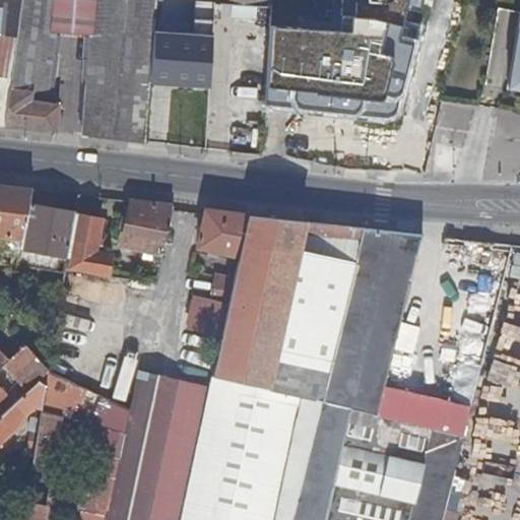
[(0,0),(0,73),(13,75),(22,0),(0,0)]
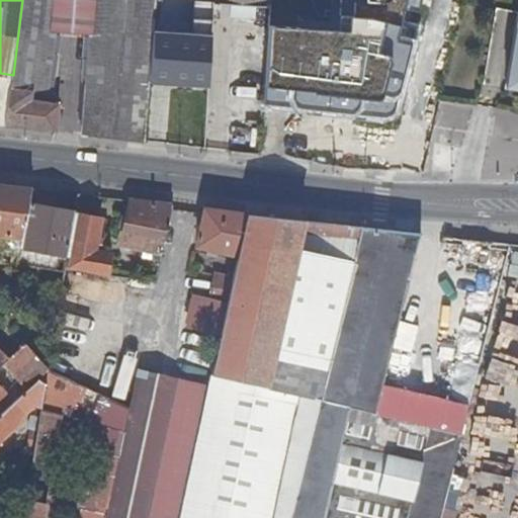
[(22,0),(13,75),(13,76),(6,124),(58,131),(61,103),(33,99),(34,91),(47,92),(55,31),(93,34),(86,134),(147,141),(156,0),(22,0)]
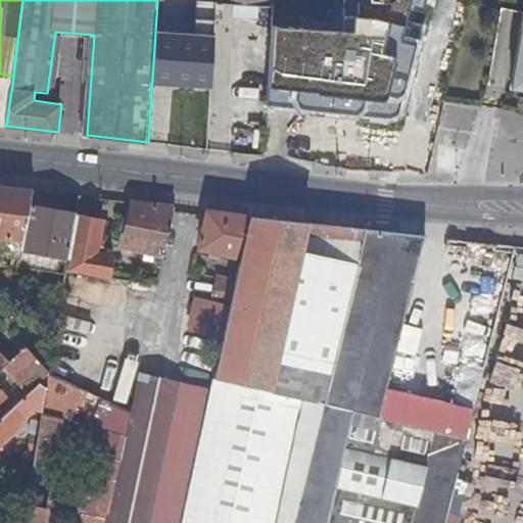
[(341,0),(339,30),(271,26),(268,106),(387,117),(402,111),(429,0),(341,0)]
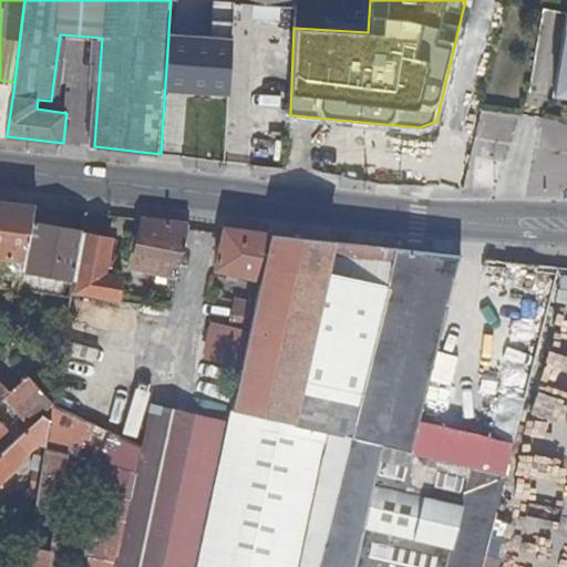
[(566,28),(555,95),(566,96),(566,28)]
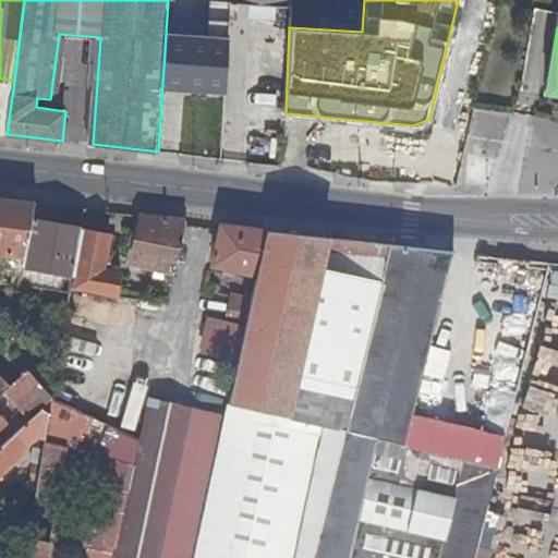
[(178,108),(177,135),(223,138),(228,75),(206,74),(205,110),(178,108)]
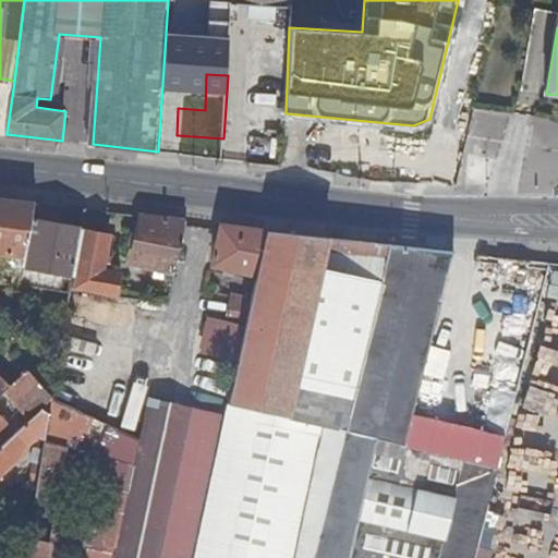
[(0,132),(7,134),(14,82),(14,81),(0,79),(0,132)]
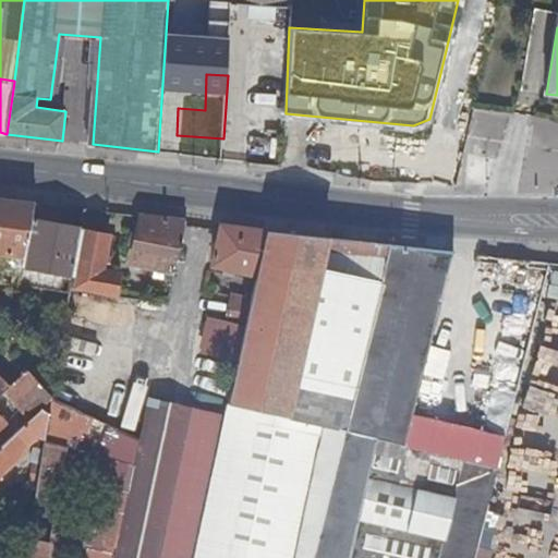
[(33,219),(35,204),(0,199),(0,270),(23,275),(24,267),(33,219)]
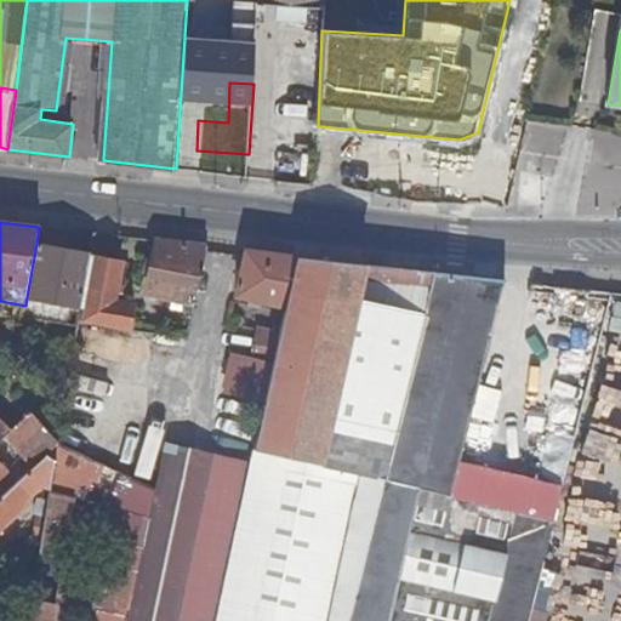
[(193,303),(206,246),(158,240),(148,294),(193,303)]
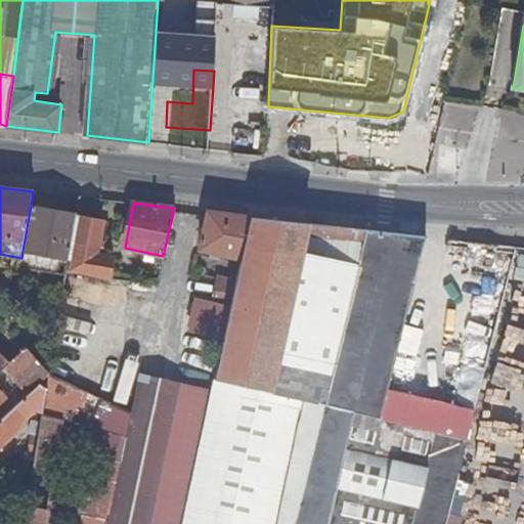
[(78,217),(79,215),(31,206),(23,251),(71,259),(78,217)]
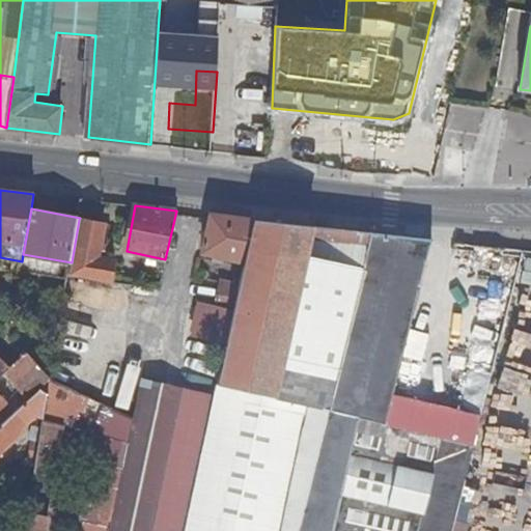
[(245,262),(254,220),(212,215),(204,253),(245,262)]
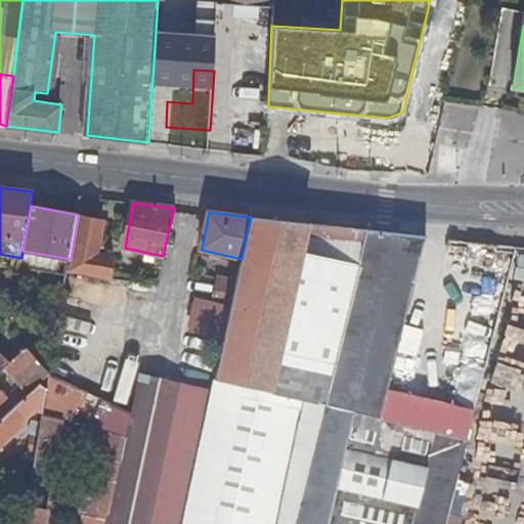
[(69,271),(106,277),(111,256),(97,253),(102,222),(78,217),(71,259),(69,271)]
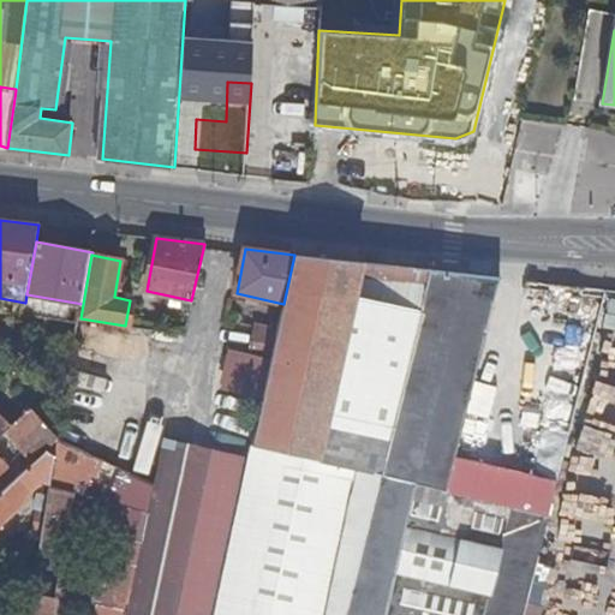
[(416,614),(502,278),(294,255),(284,304),(278,330),(272,359),(263,398),(251,457),(215,614),(416,614)]
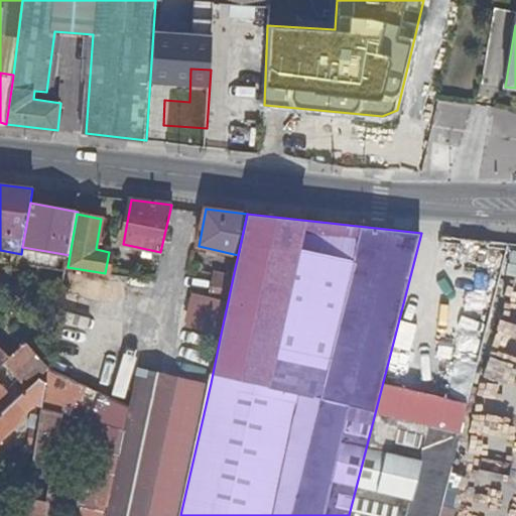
[(70,270),(62,309),(80,312),(82,298),(125,306),(129,281),(70,270)]
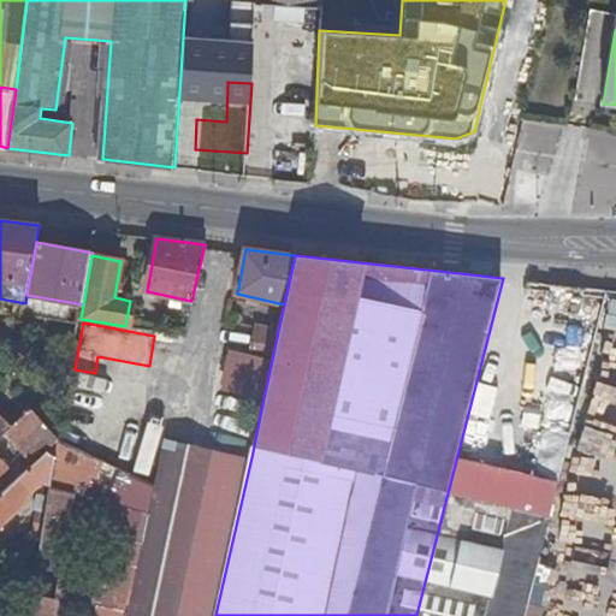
[(272,360),(278,331),(259,326),(253,355),(272,360)]
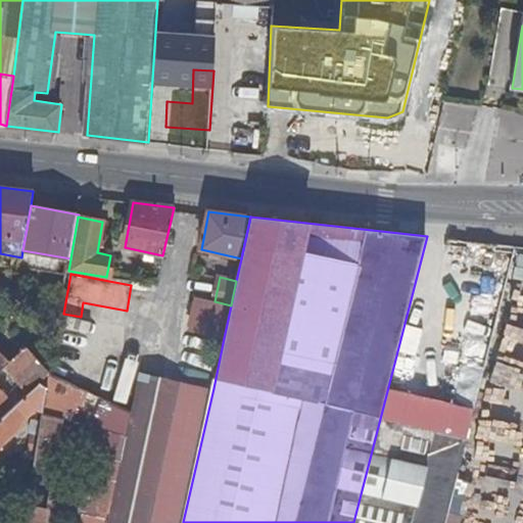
[(224,338),(231,305),(215,301),(196,298),(190,331),(224,338)]
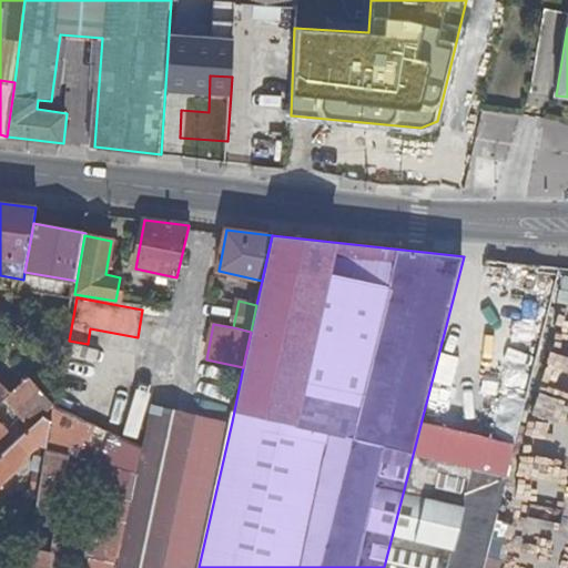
[(195,415),(232,422),(243,367),(206,359),(195,415)]
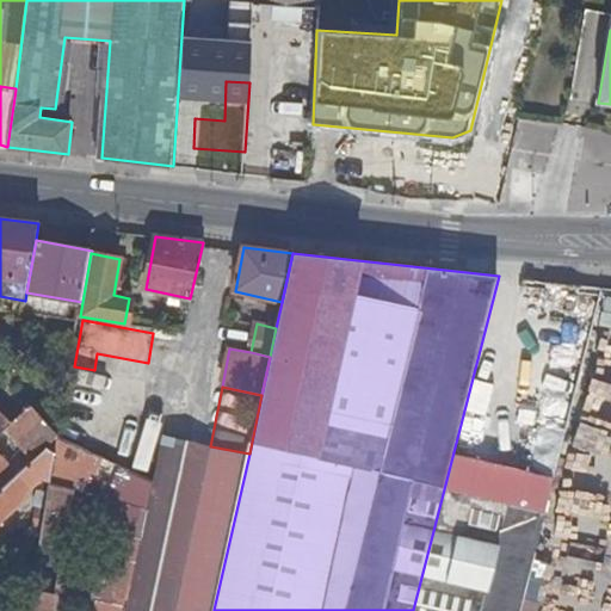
[(49,445),(60,436),(32,406),(10,425),(0,414),(0,471),(8,464),(0,456),(0,434),(5,430),(34,460),(49,445)]
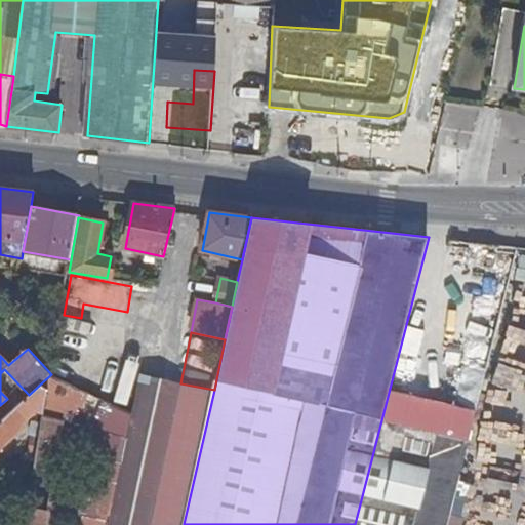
[(138,374),(107,524),(151,524),(180,384),(140,374),(138,374)]
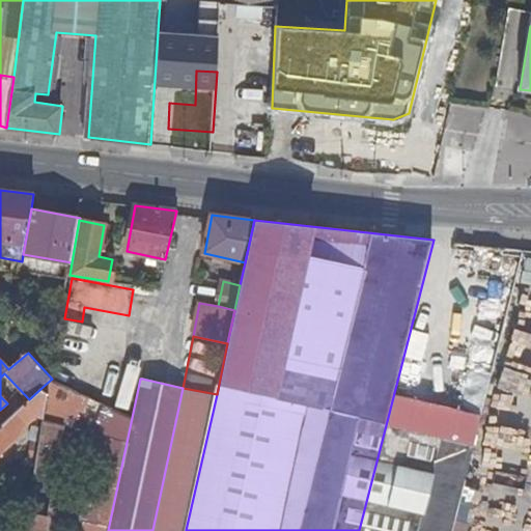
[(46,530),(50,514),(47,513),(54,474),(55,475),(68,400),(71,389),(52,380),(50,393),(45,418),(40,444),(39,451),(38,458),(37,464),(31,501),(25,530),(46,530)]
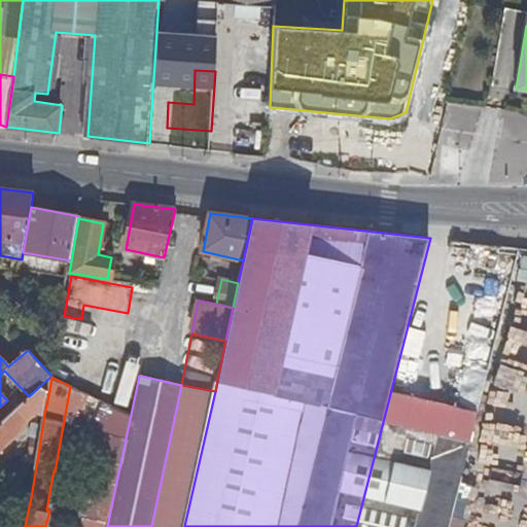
[(116,405),(129,407),(134,385),(121,382),(116,405)]
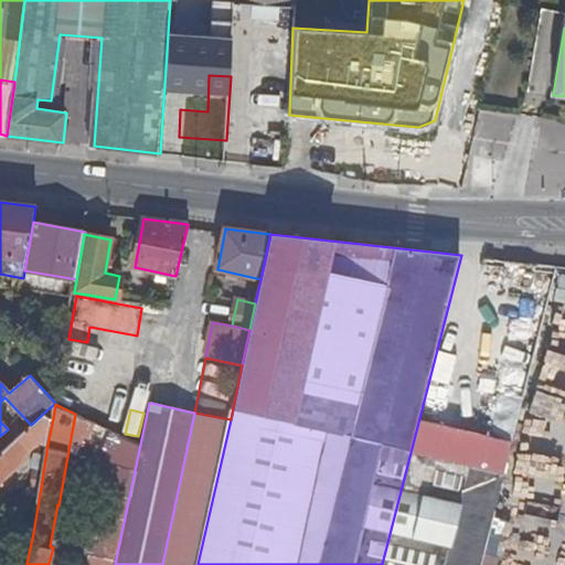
[(48,445),(53,418),(45,412),(31,425),(0,454),(0,484),(27,460),(24,458),(40,443),(48,445)]
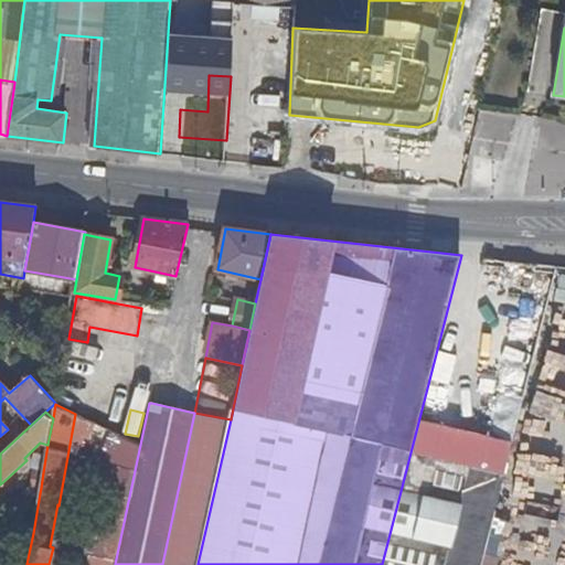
[(162,564),(198,564),(231,419),(194,413),(162,564)]
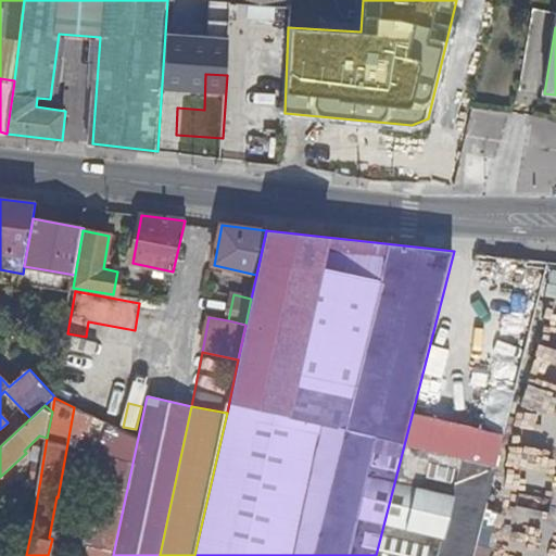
[(81,424),(84,412),(74,407),(72,419),(81,424)]
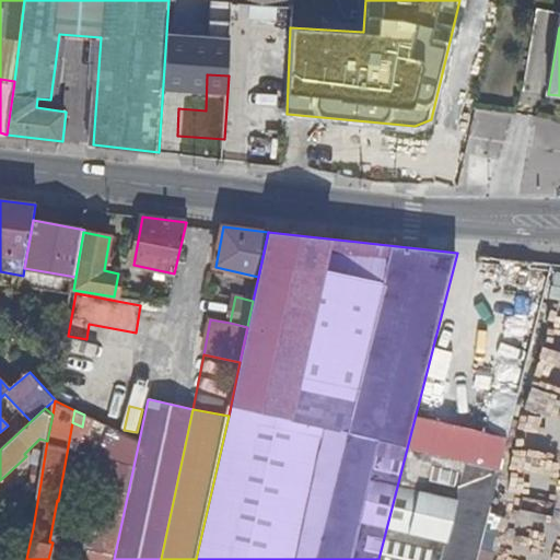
[(0,512),(0,523),(39,489),(41,483),(42,476),(43,468),(26,465),(22,492),(0,512)]
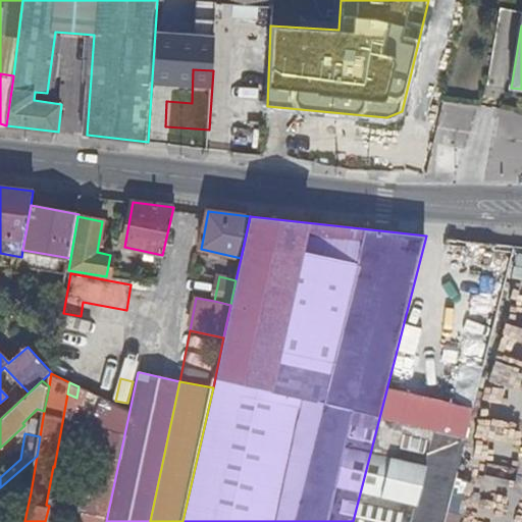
[(0,521),(8,521),(2,518),(31,492),(37,456),(0,487),(0,521)]
